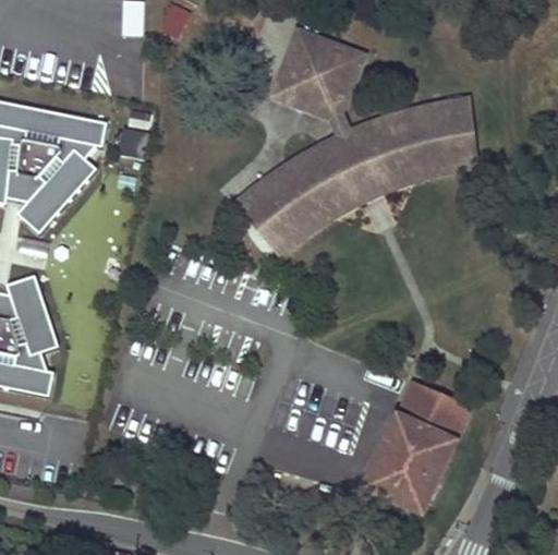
[(145,0),(123,0),(122,33),(143,34),(145,0)]
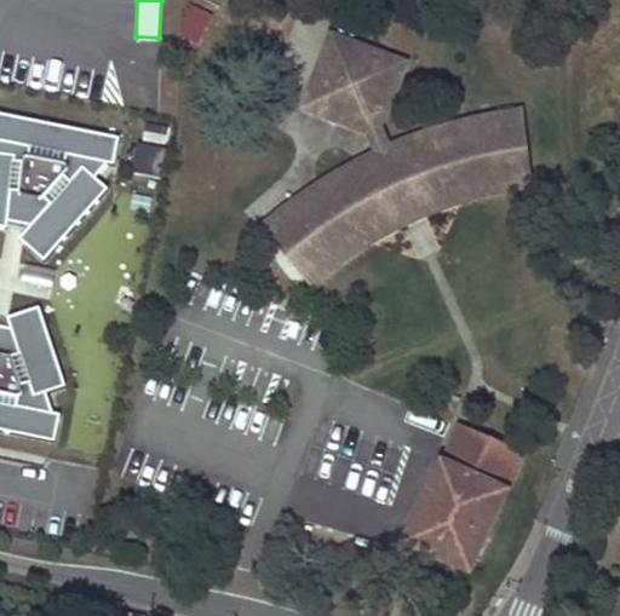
[(190,0),(177,33),(200,42),(217,0),(190,0)]
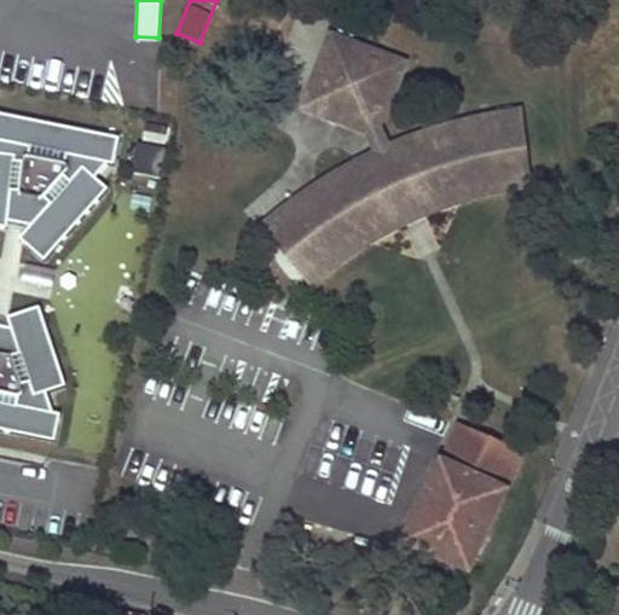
[(531,172),(522,106),(499,109),(484,112),(473,115),(457,117),(443,122),(423,128),(406,134),(387,143),(380,125),(405,58),(330,29),(301,105),(366,129),(375,149),(359,156),(343,164),(311,184),(291,197),(272,213),(259,224),(302,274),(317,262),(339,247),(356,235),(370,226),(399,210),(418,202),(415,192),(438,184),(441,193),(458,187),(474,183),(498,177),(531,172)]
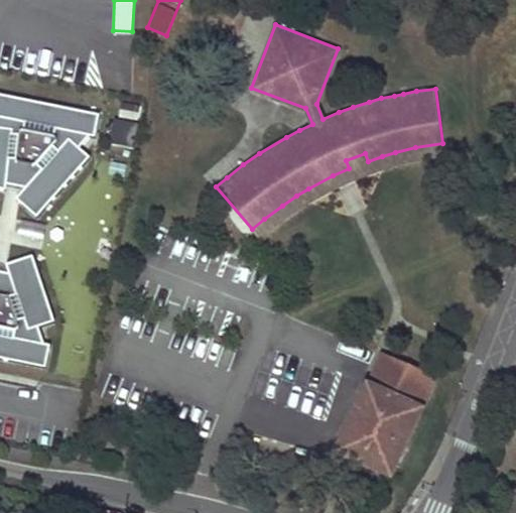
[(100,113),(0,93),(0,187),(6,188),(7,182),(26,184),(16,198),(37,216),(90,156),(80,146),(90,135),(95,136),(100,113)]
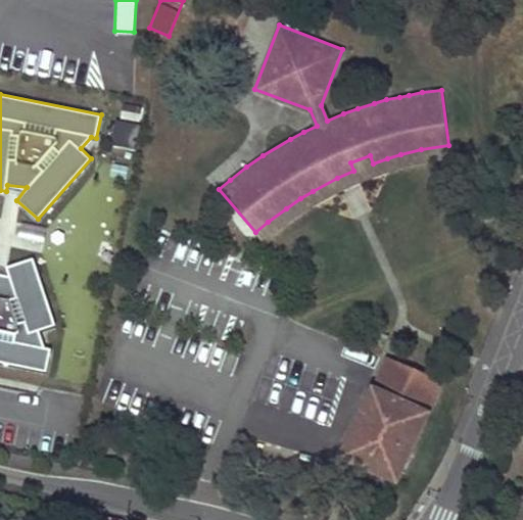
[(449,155),(448,145),(421,149),(400,154),(387,158),(373,163),(370,155),(350,162),(353,171),(337,178),(313,191),(300,198),(286,208),(268,222),(255,232),(263,239),(286,221),(300,211),(313,202),(341,187),(358,180),(387,170),(407,163),(417,161),(433,158),(449,155)]
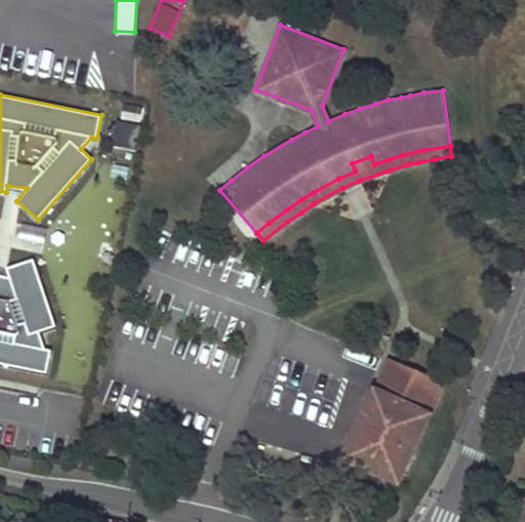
[(0,362),(47,372),(51,350),(45,349),(39,331),(55,326),(34,258),(7,268),(10,278),(0,276),(0,362)]
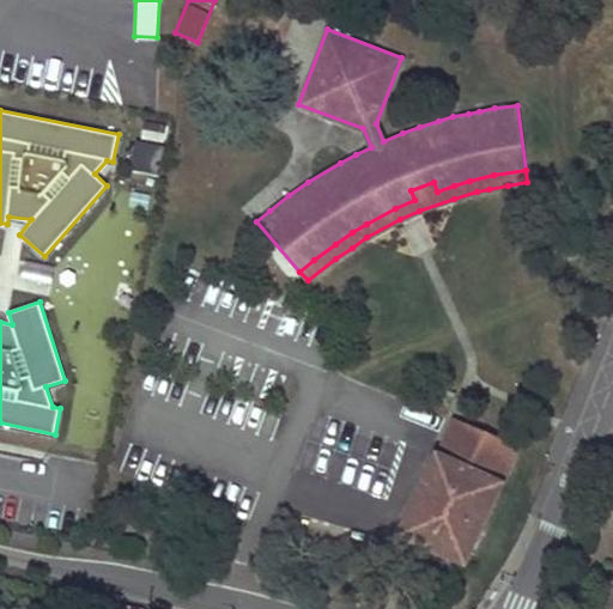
[(455,416),(401,535),(465,562),(517,444),(455,416)]
